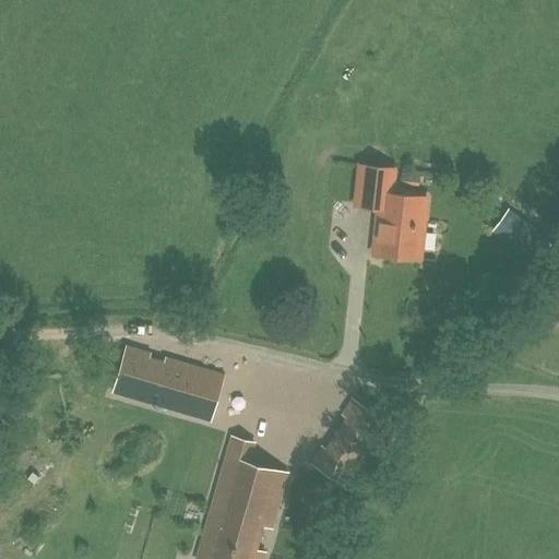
[(378,254),(419,259),(427,199),(391,194),(394,169),(359,166),(355,205),(378,207),(377,224),(381,224),(378,254)]
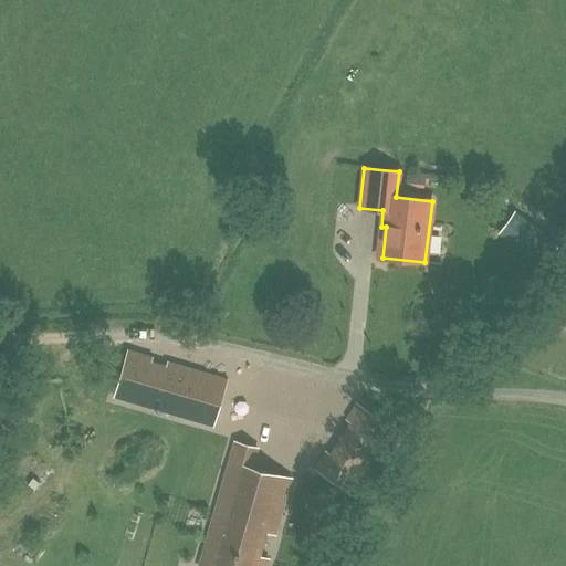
[(514,210),(512,213),(498,234),(541,265),(542,266),(548,258),(557,245),(559,242),(514,210)]
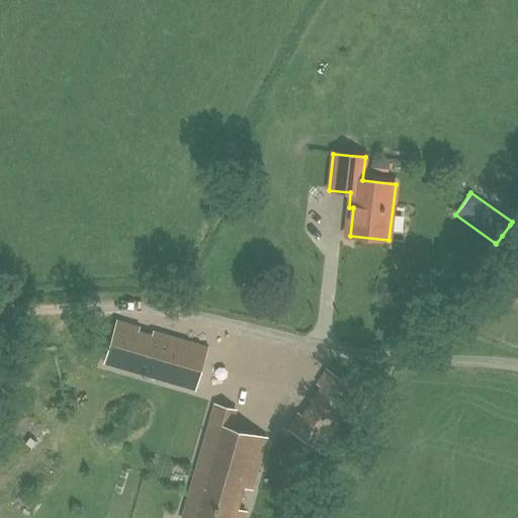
[(105,363),(163,380),(194,390),(206,347),(153,332),(153,334),(138,330),(139,327),(117,321),(107,356),(105,363)]
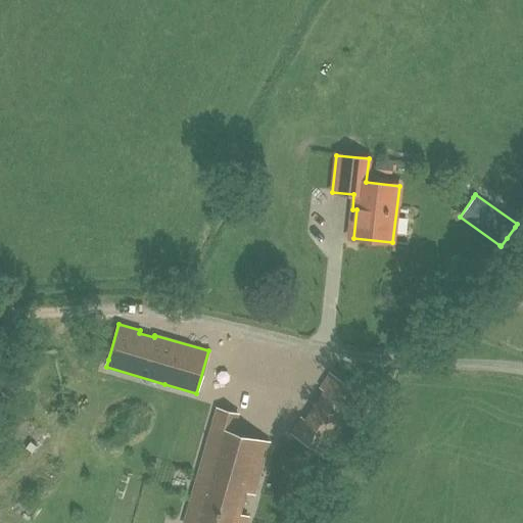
[(361,390),(330,372),(320,387),(324,389),(305,419),(301,416),(291,432),(323,452),(361,390)]
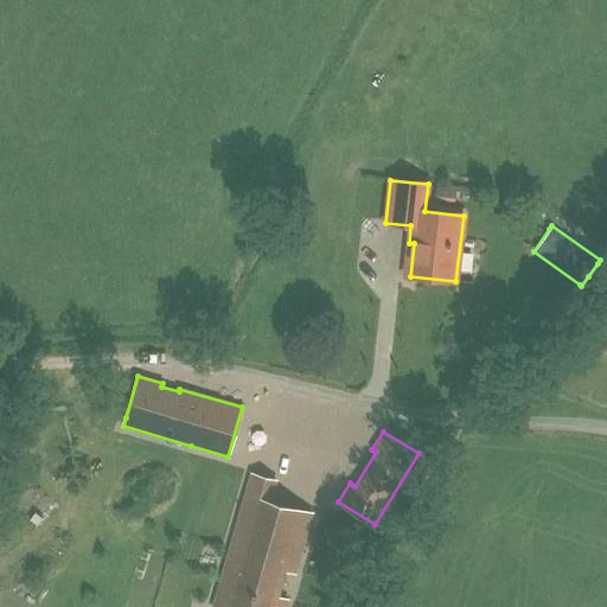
[(250,474),(212,606),(285,606),(287,600),(272,596),(280,568),(295,573),(312,513),(269,502),(275,481),(250,474)]
